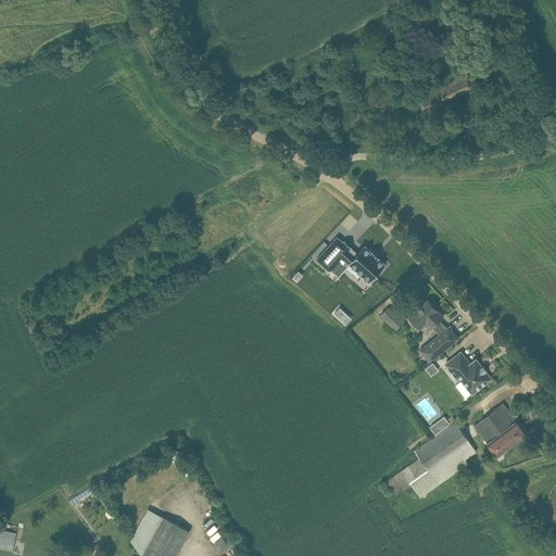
[(444,0),(449,10),(462,4),(459,0),(444,0)]
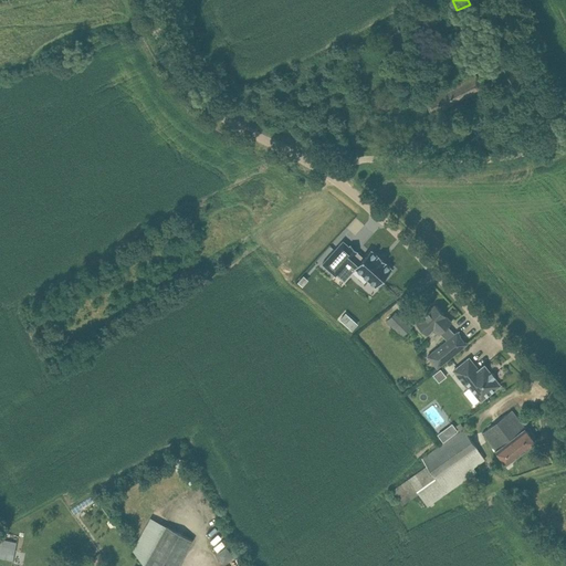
[(446,25),(448,34),(471,27),(468,18),(446,25)]
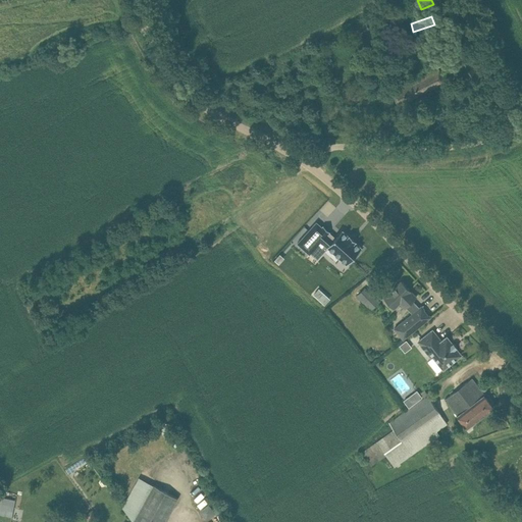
[(354,23),(359,33),(369,29),(364,18),(354,23)]
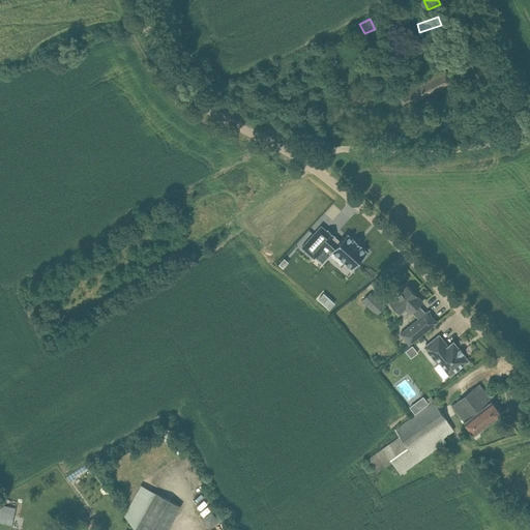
[(327,231),(321,226),(302,246),(315,258),(323,248),(330,254),(332,251),(352,268),(360,259),(362,260),(366,255),(365,254),(367,252),(360,245),(361,244),(355,238),(354,239),(348,234),(339,243),(332,238),(335,235),(328,229),(327,231)]
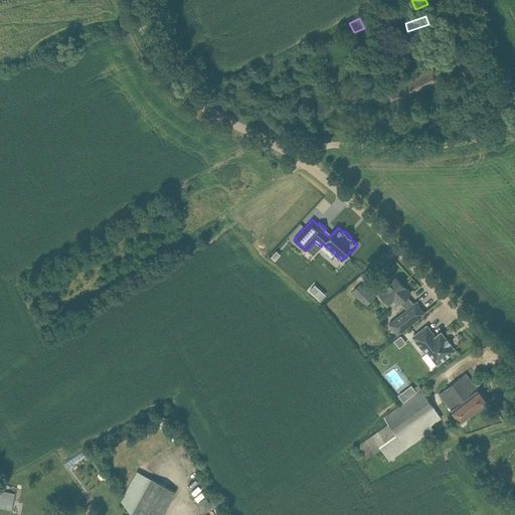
[(281,254),(277,250),(272,256),(276,260),(281,254)]
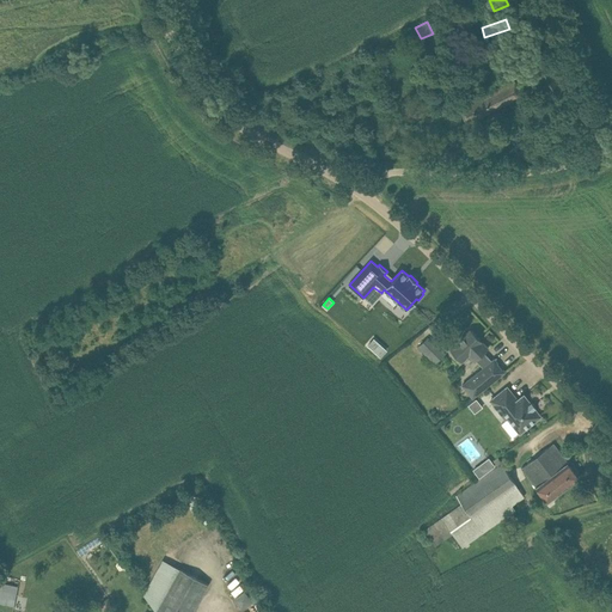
[(450,350),(463,362),(470,355),(476,361),(483,368),(463,384),(472,397),(505,372),(495,359),(493,361),(484,353),(488,348),(471,330),(450,350)]
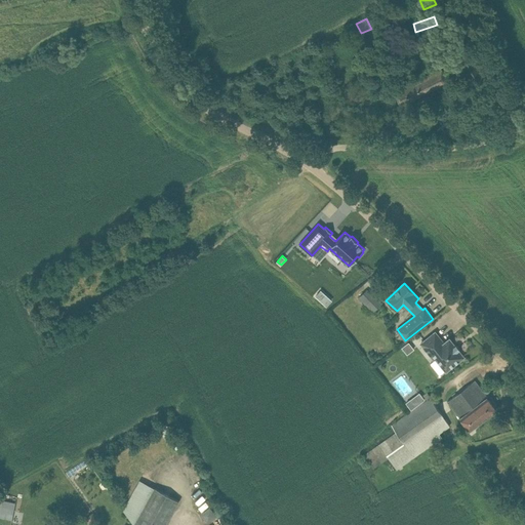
[(366,290),(359,297),(372,312),(380,305),(366,290)]
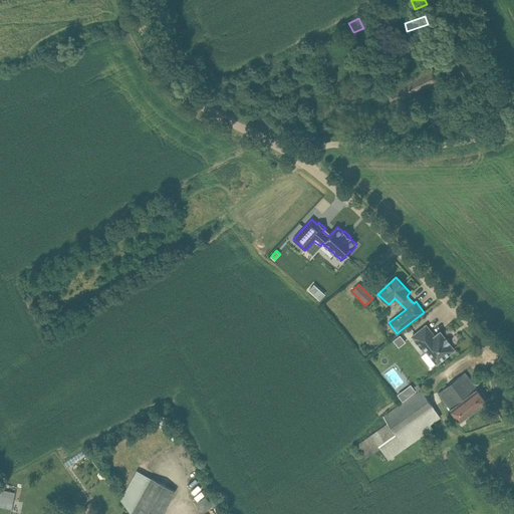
[(427,350),(437,363),(454,348),(449,342),(450,341),(447,336),(445,337),(440,331),(435,335),(426,324),(412,336),(425,352),(427,350)]
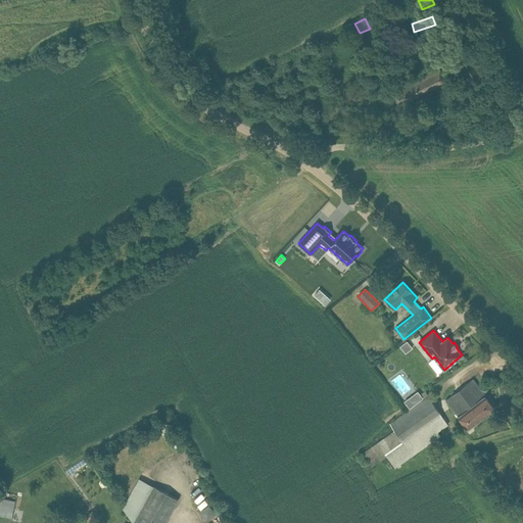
[(408,341),(401,344),(406,351),(412,348),(408,341)]
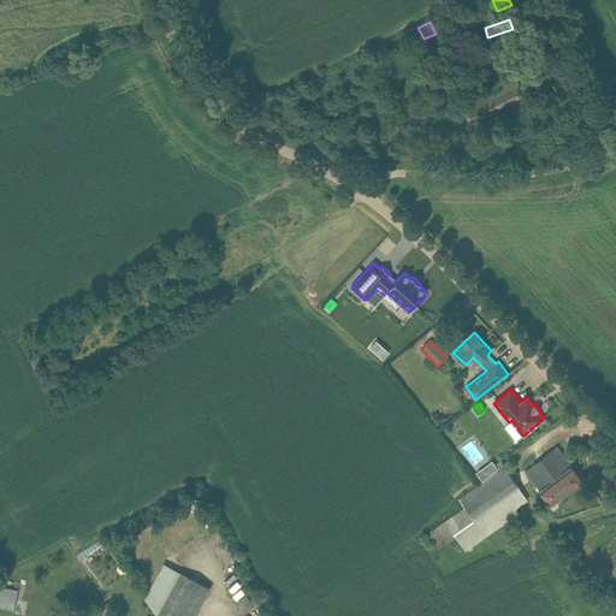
[(582,480),(557,446),(525,471),(550,504),(582,480)]
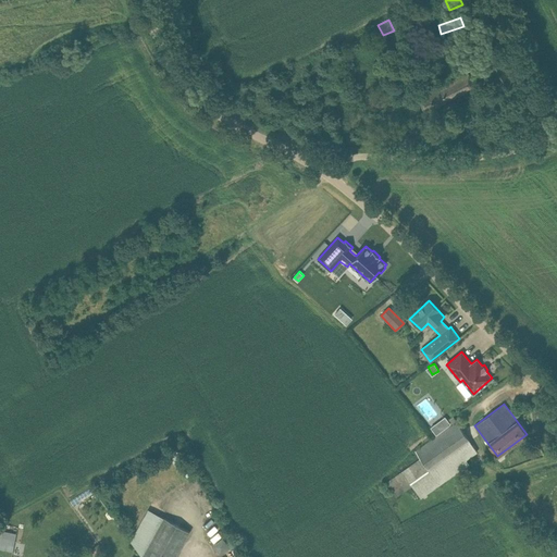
[(436,434),(452,424),(446,416),(431,425),(436,434)]
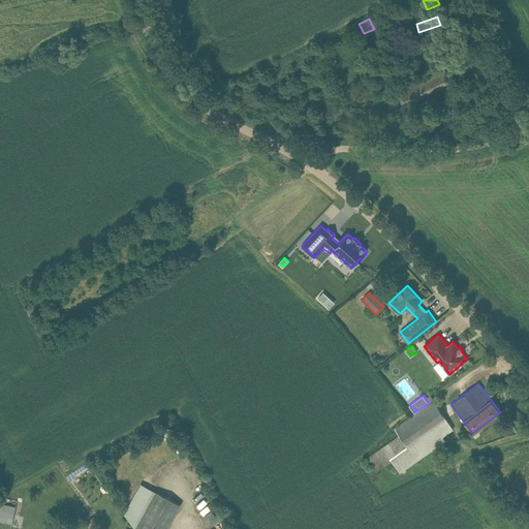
[(454,429),(434,401),(408,419),(395,429),(399,435),(382,446),(399,472),(445,440),(443,436),(454,429)]
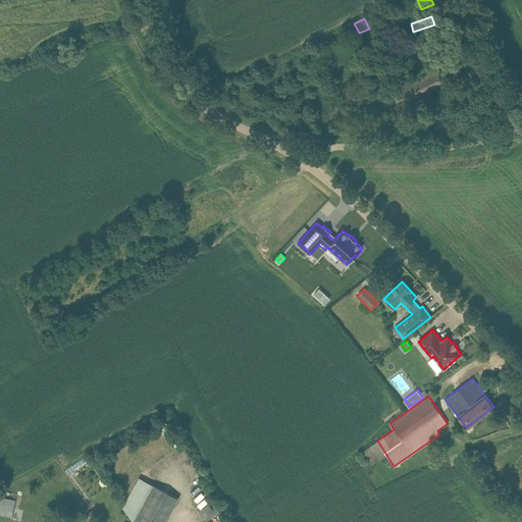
[(158,427),(165,438),(173,433),(166,423),(158,427)]
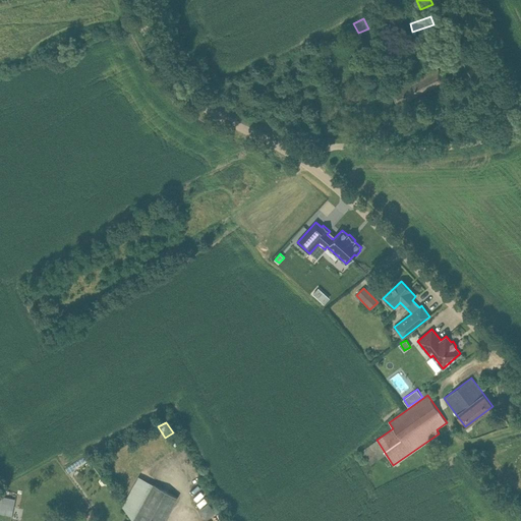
[(147,456),(154,465),(170,452),(163,444),(147,456)]
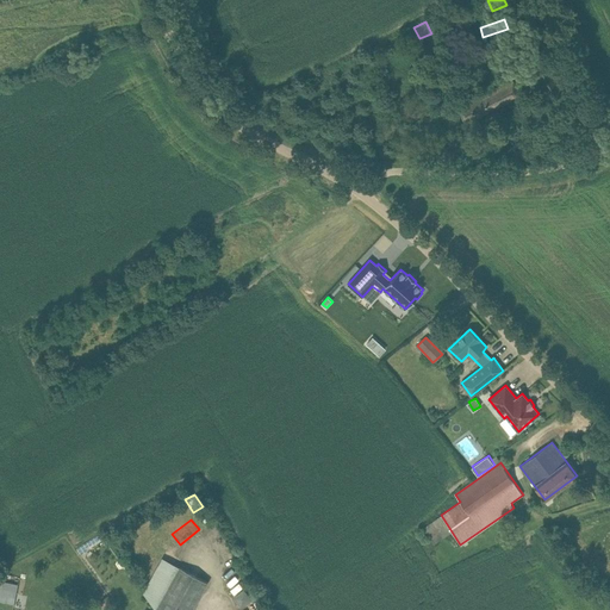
[(192,609),(207,583),(162,558),(143,592),(154,609),(192,609)]
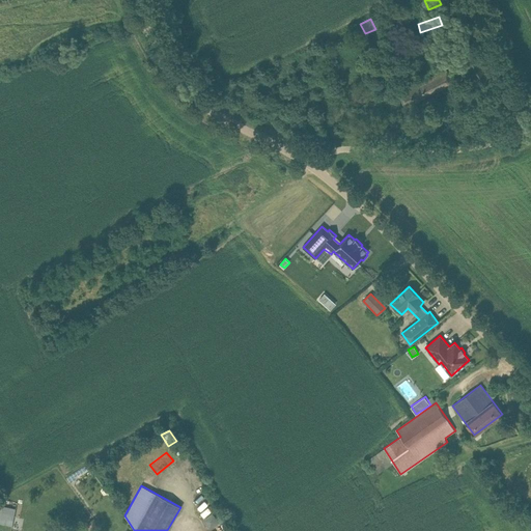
[(16,509),(2,506),(0,515),(0,524),(12,527),(16,509)]
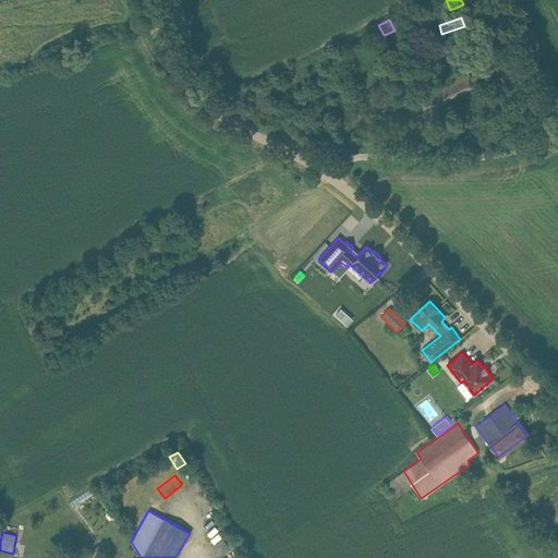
[(220,534),(211,541),(221,555),(230,548),(220,534)]
